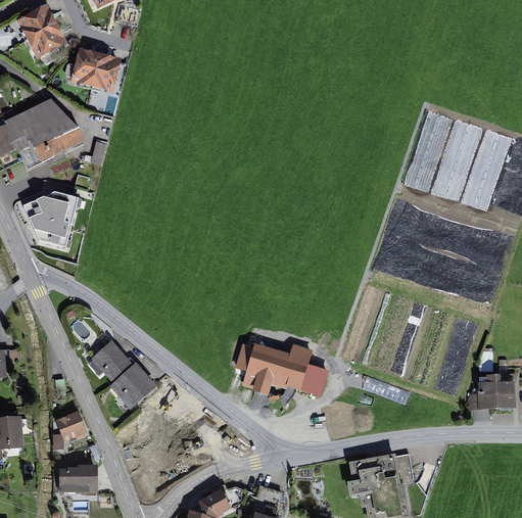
[(46,4),(16,19),(36,57),(66,41),(46,4)]
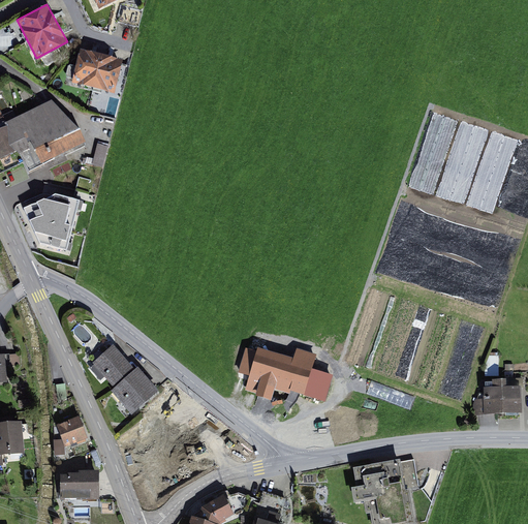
[(122,59),(80,49),(71,81),(114,91),(122,59)]
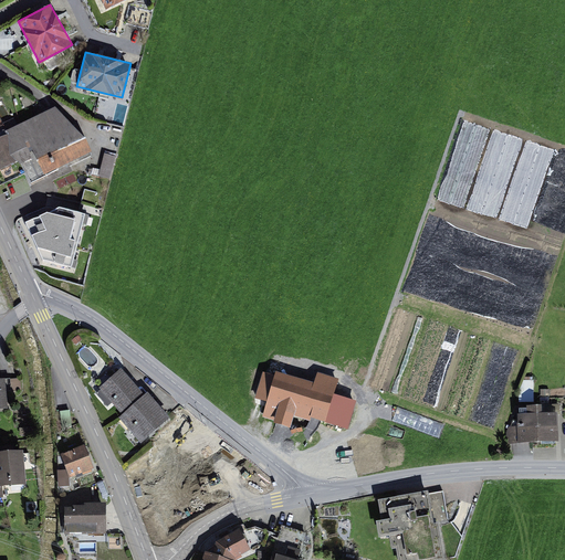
[(0,167),(18,159),(19,161),(21,160),(30,179),(91,151),(84,138),(54,106),(17,124),(6,128),(2,122),(0,122),(0,167)]
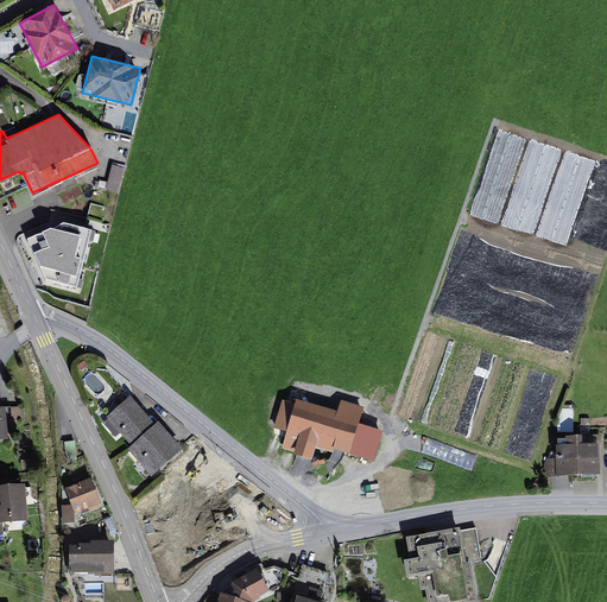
[(14,122),(1,128),(2,131),(6,138),(18,133),(14,122)]
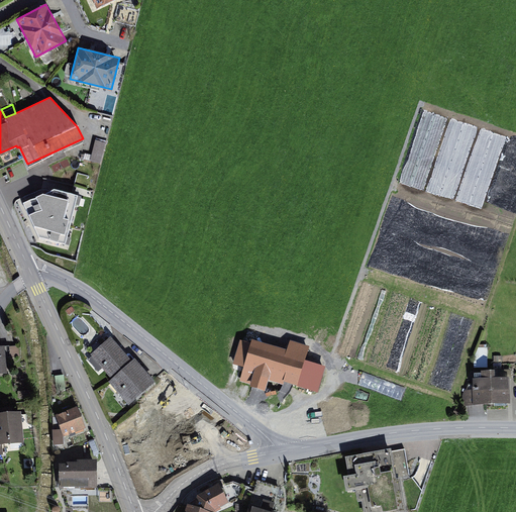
[(95,135),(90,156),(100,159),(106,138),(95,135)]
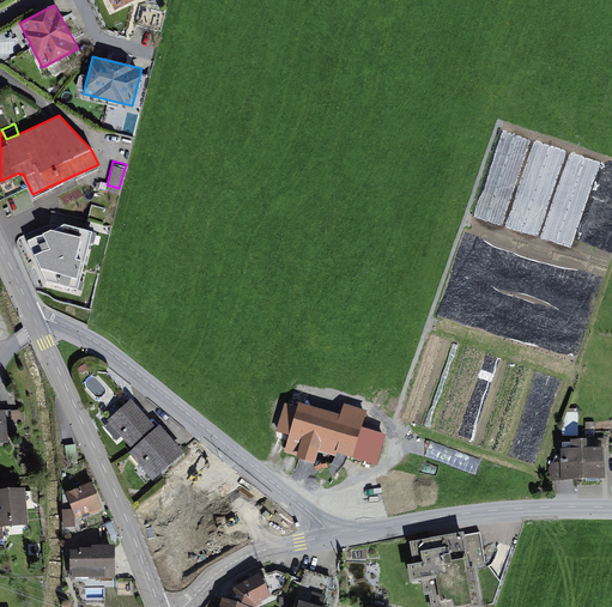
[(88,214),(103,219),(108,205),(92,200),(88,214)]
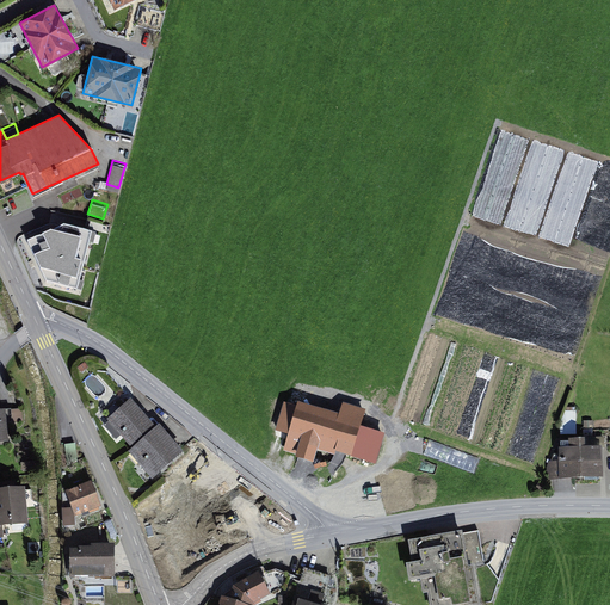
[(63,227),(28,242),(45,281),(75,288),(88,233),(63,227)]
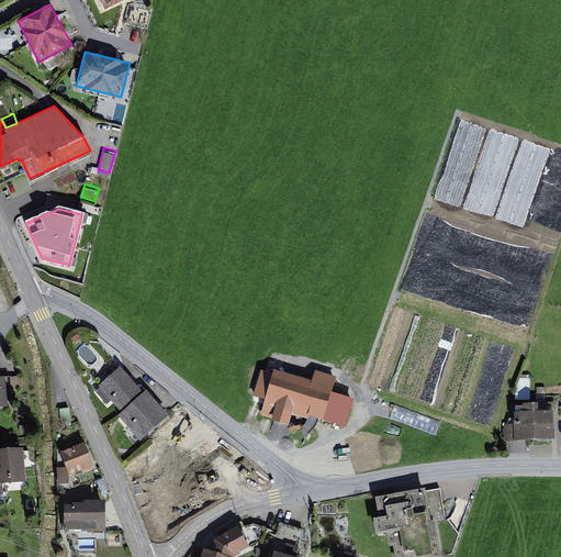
[(116,412),(138,438),(167,414),(146,389),(143,392),(120,365),(98,382),(121,410),(116,412)]
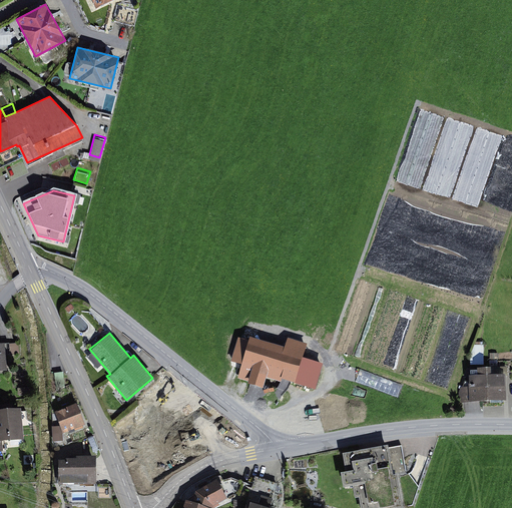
[(287,349),(238,336),(230,363),(241,367),(238,380),(266,388),(270,375),(316,388),(323,365),(304,360),(308,346),(289,341),(287,349)]
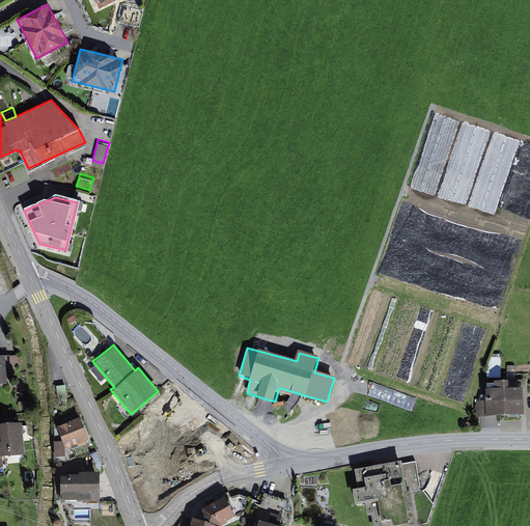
[(6,359),(0,359),(0,386),(8,386),(6,359)]
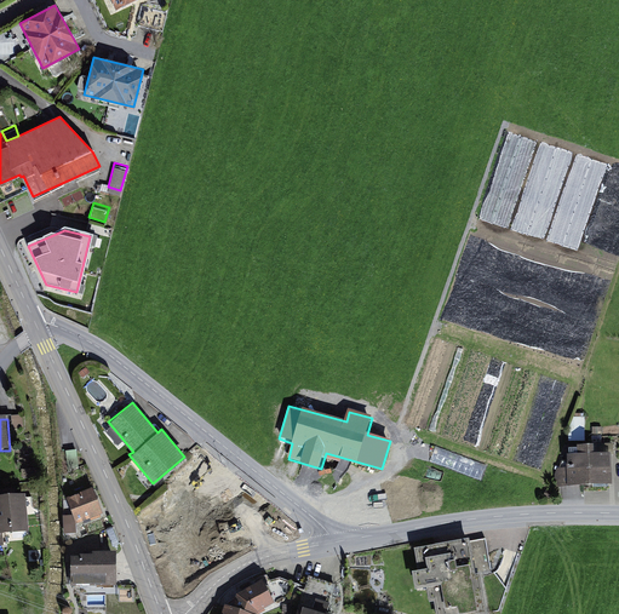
[(556,470),(556,488),(613,488),(613,455),(571,455),(571,470),(556,470)]
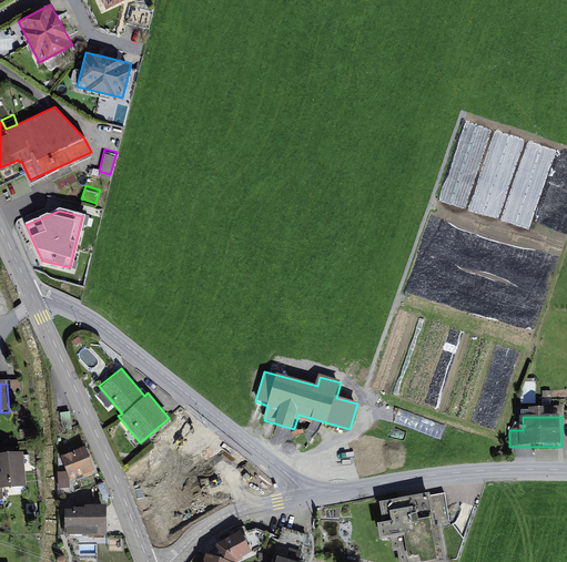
[(85,443),(60,453),(71,482),(97,472),(85,443)]
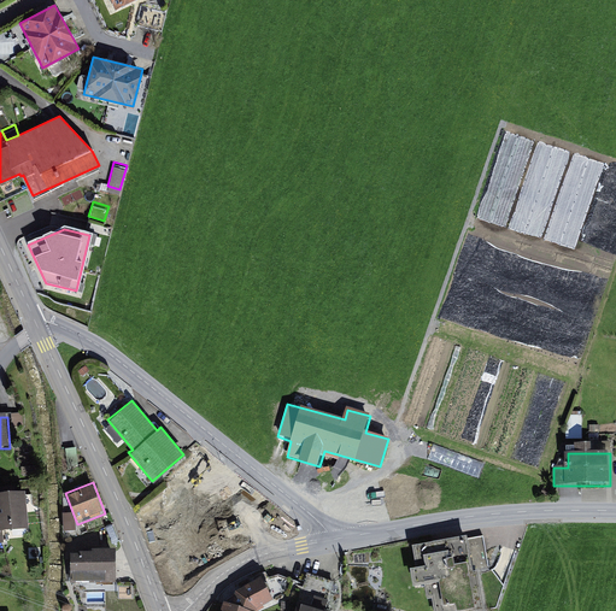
[(0,539),(1,539),(0,528),(28,526),(24,489),(0,491),(0,539)]
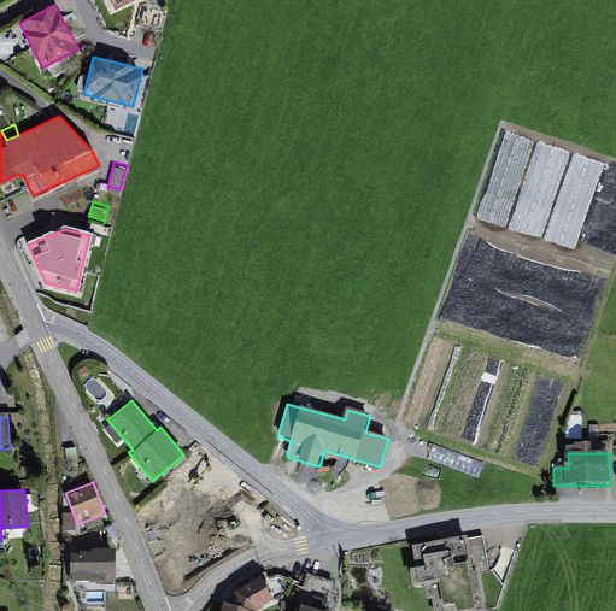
[(481,538),(420,547),(428,610),(471,610),(492,609),(481,538)]
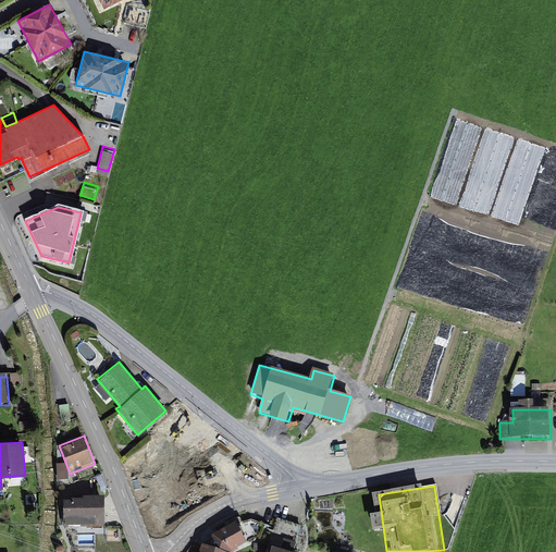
[(64,493),(64,523),(106,523),(106,493),(64,493)]
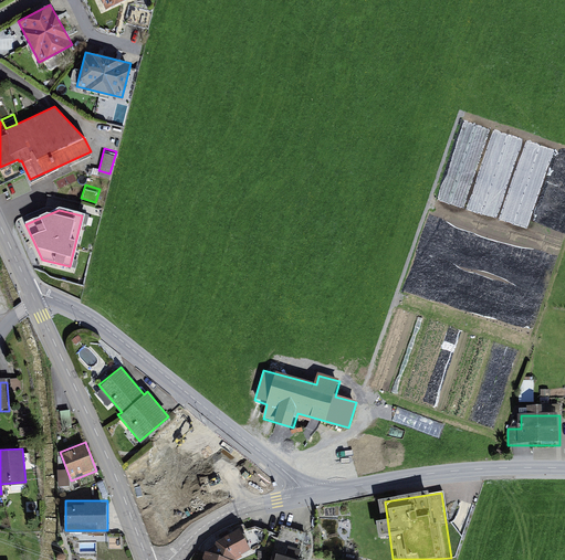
[(302,559),(304,552),(299,551),(304,526),(281,519),(267,559),(302,559)]
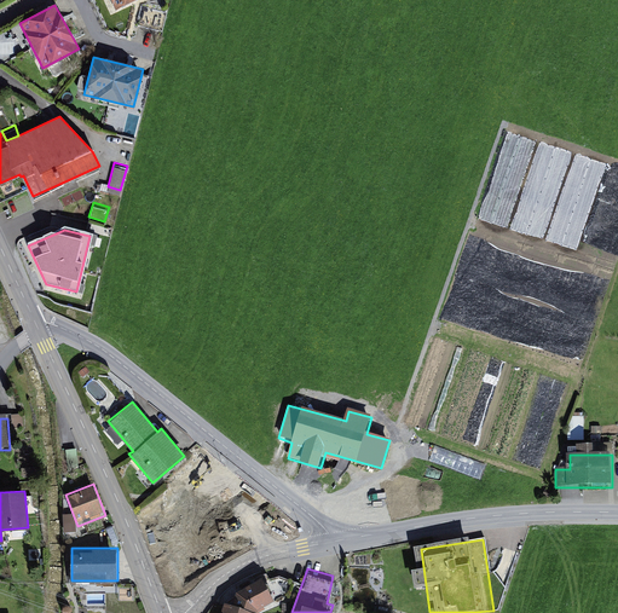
[(224,594),(217,612),(252,612),(256,603),(273,594),(260,570),(236,584),(231,596),(224,594)]
